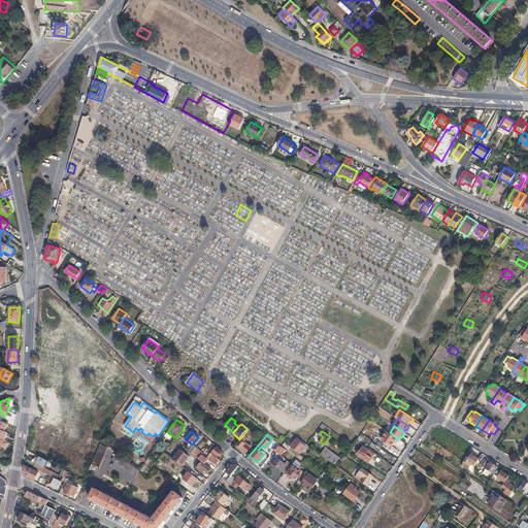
[(239,439),(241,440),(238,444),(246,453),(252,446),(250,444),(249,446),(244,441),(248,438),(243,435),(239,439)]
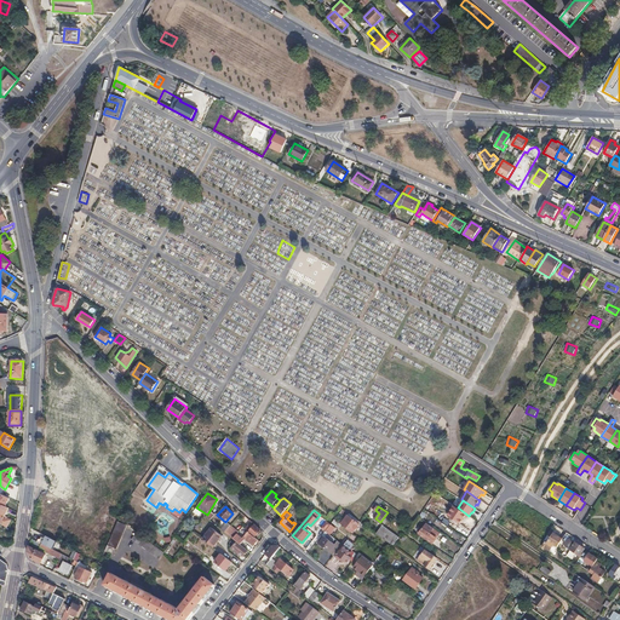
[(343,524),(354,533),(360,524),(349,516),(343,524)]
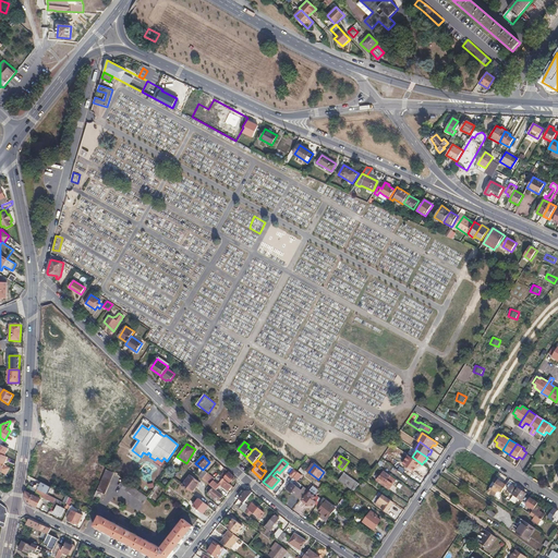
[(234,477),(225,469),(222,470),(227,474),(223,478),(226,481),(229,484),(234,477)]
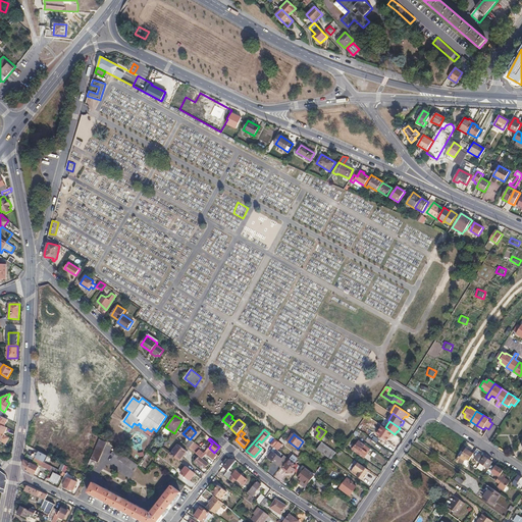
[(460,445),(450,438),(448,441),(450,442),(447,448),(446,448),(442,452),(449,456),(452,452),(454,451),(456,452),(460,445)]
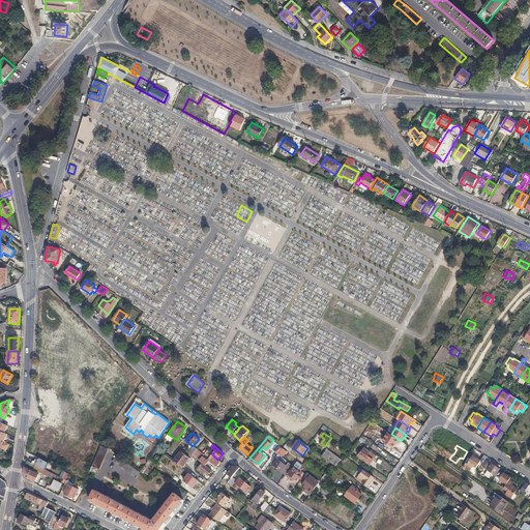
[(108,449),(101,446),(92,466),(97,469),(98,469),(108,449)]
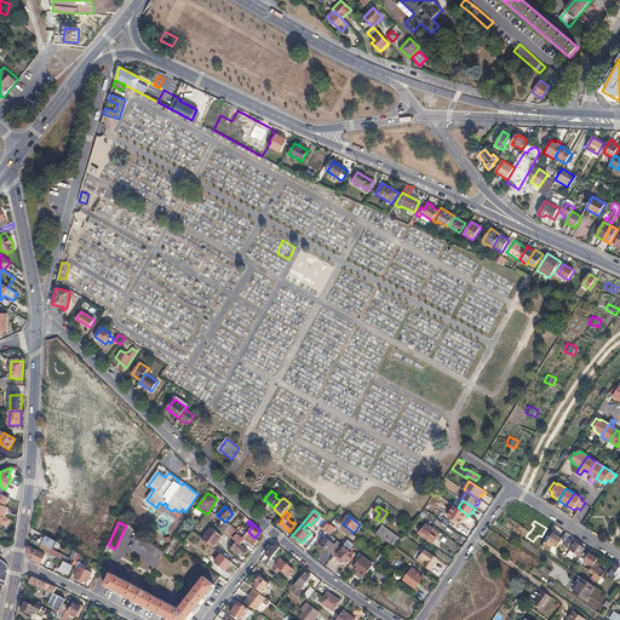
[(423,528),(436,538),(437,538),(441,533),(428,522),(423,528)]
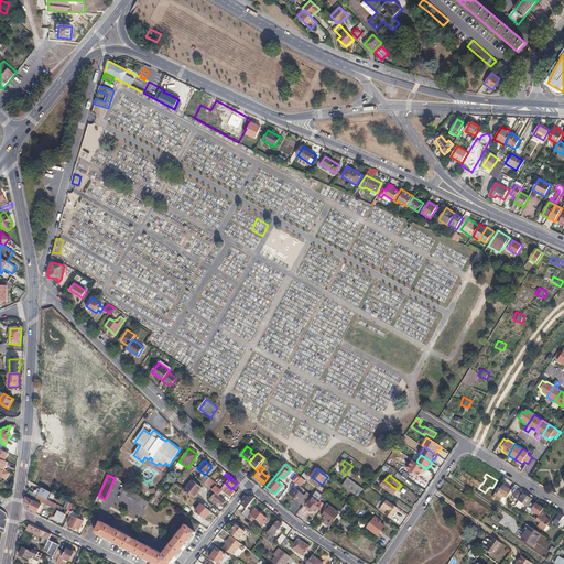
[(348,478),(343,486),(358,497),(364,489),(348,478)]
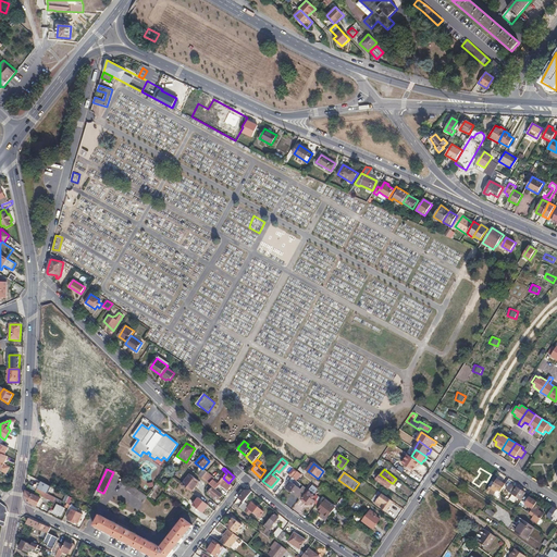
[(190,474),(182,484),(192,492),(199,481),(190,474)]
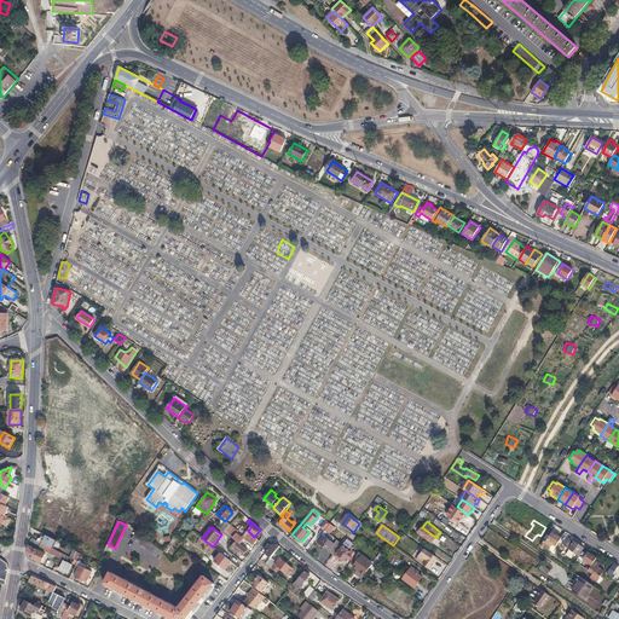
[(435,537),(422,527),(418,533),(433,543),(435,537)]
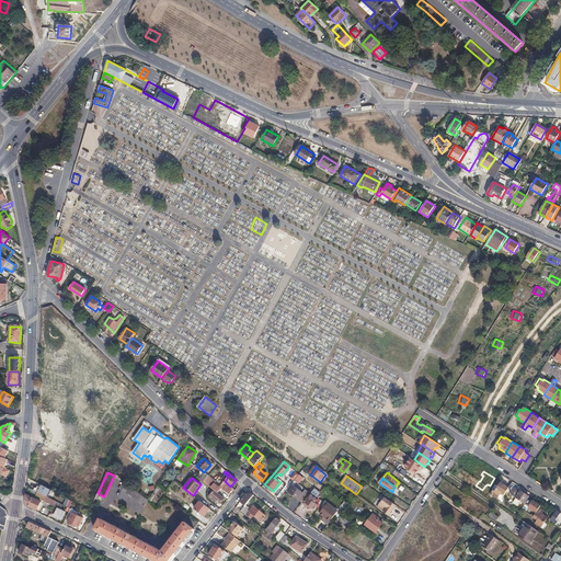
[(137,492),(123,481),(119,488),(134,499),(144,506),(149,500),(137,492)]
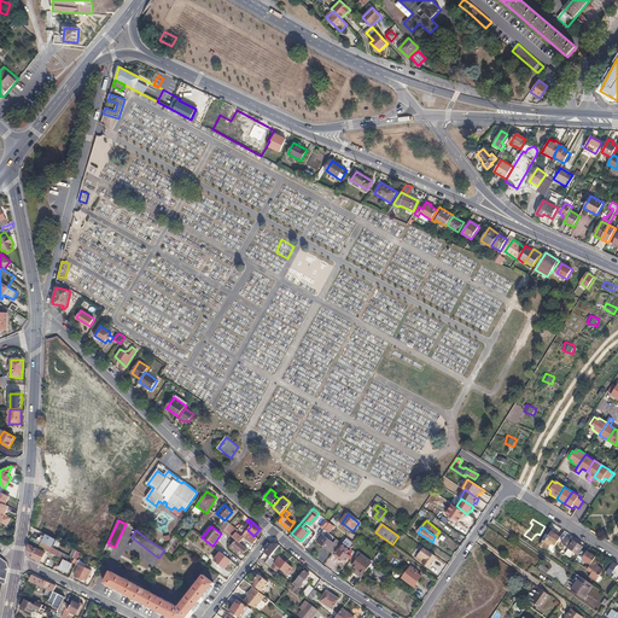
[(548,552),(553,544),(557,548),(563,538),(549,530),(538,546),(548,552)]
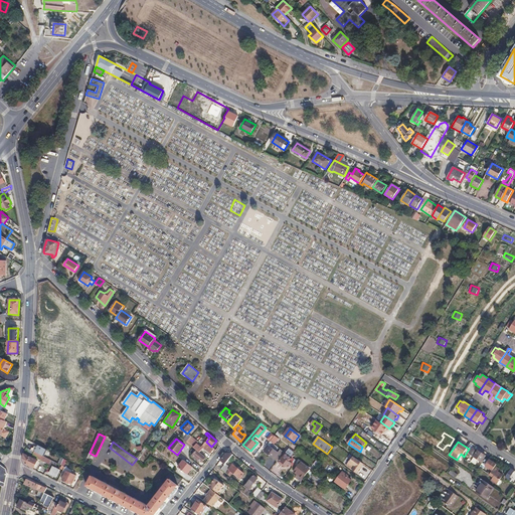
[(193,448),(194,448),(199,453),(202,449),(196,444),(193,448)]
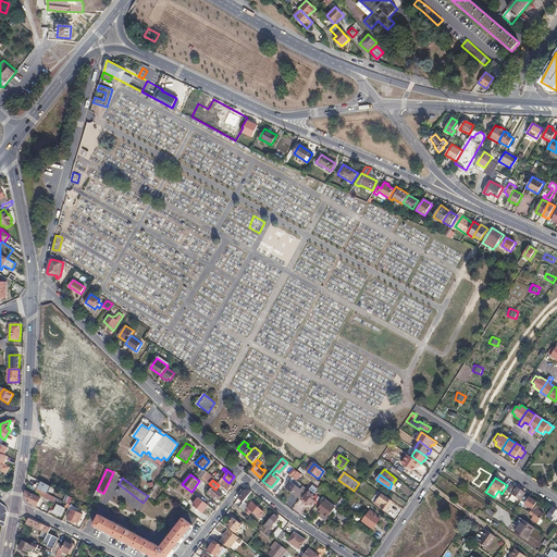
[(229,483),(225,480),(221,484),(227,490),(232,485),(229,483)]
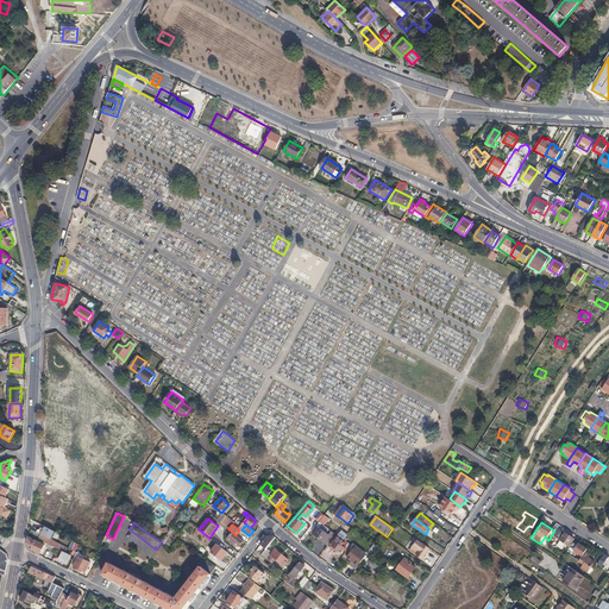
[(38,531),(37,533),(52,540),(56,533),(46,528),(44,527),(43,529),(41,532),(39,531),(38,531)]
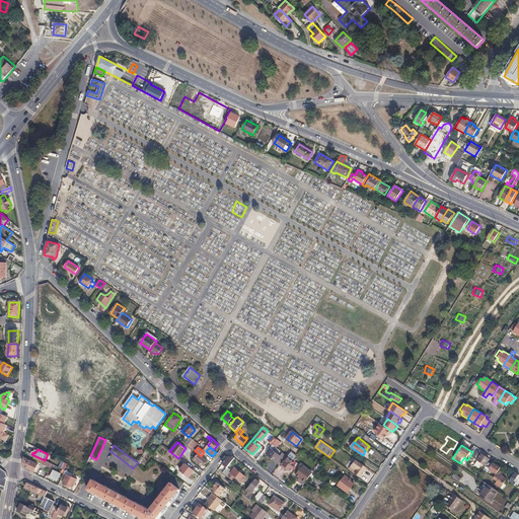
[(272,449),(268,455),(276,462),(281,456),(272,449)]
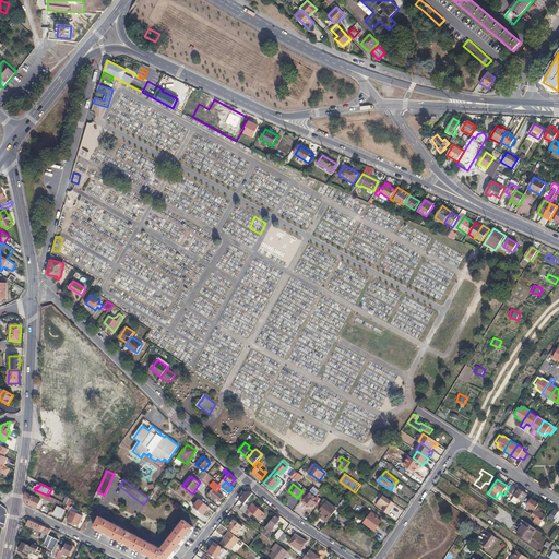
[(28,486),(27,489),(36,494),(36,495),(54,504),(56,500),(48,496),(34,489),(28,486)]
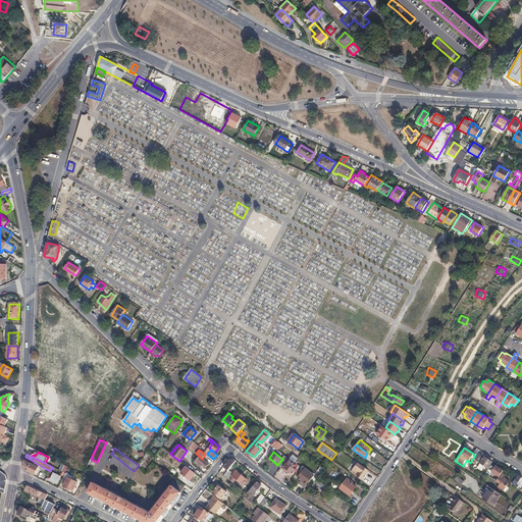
[(486,468),(489,470),(493,463),(479,454),(474,460),(480,464),(486,468)]
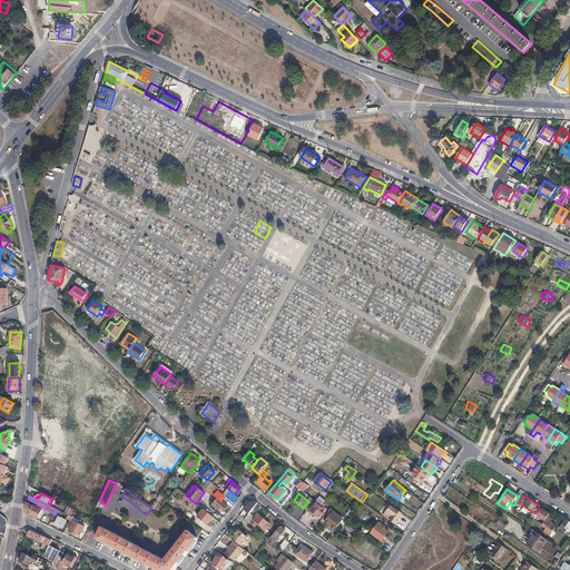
[(217,499),(214,502),(224,511),(227,507),(217,499)]
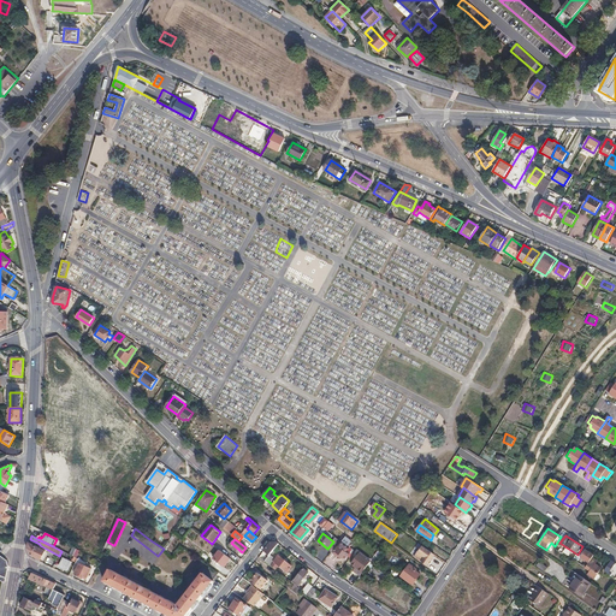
[(271,543),(265,550),(270,555),(271,554),(279,544),(277,542),(271,543)]
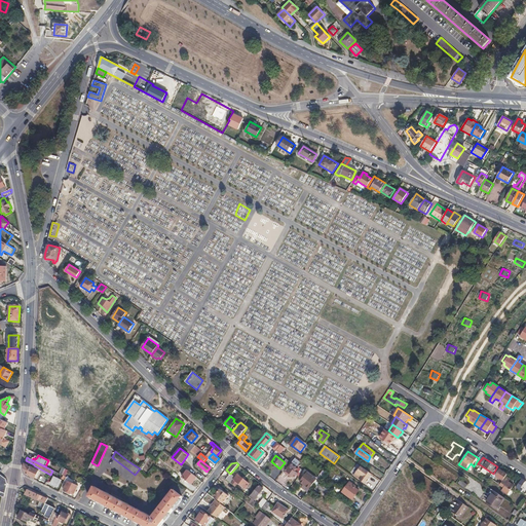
[(285,462),(279,468),(283,471),(288,464),(285,462)]
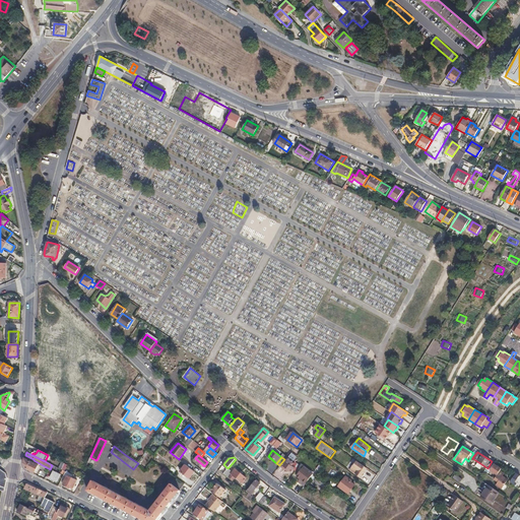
[(38,465),(24,458),(23,462),(26,469),(35,472),(38,465)]
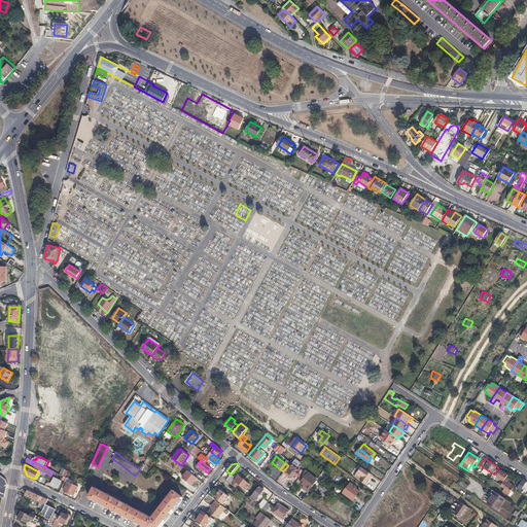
[(287,471),(286,472),(289,475),(290,473),(296,479),(297,476),(301,472),(297,470),(299,469),(292,464),(287,471)]
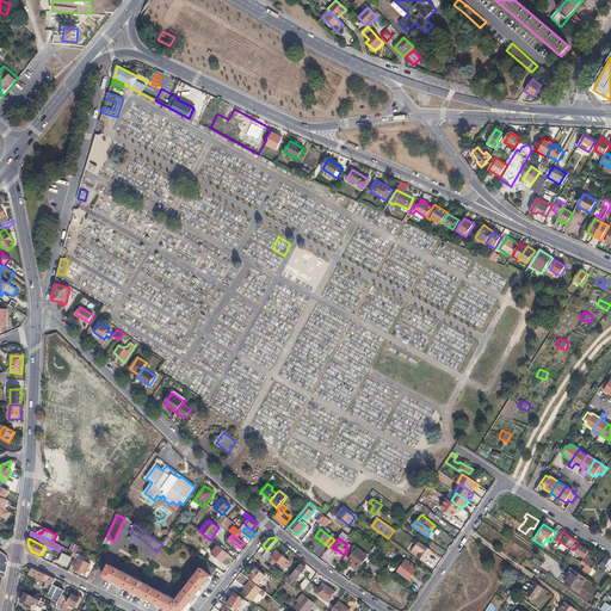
[(424,561),(431,550),(419,542),(412,553),(424,561)]
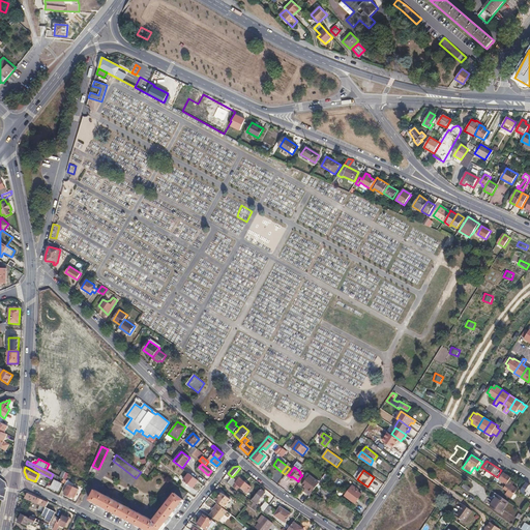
[(60,476),(67,479),(69,474),(63,471),(60,476)]
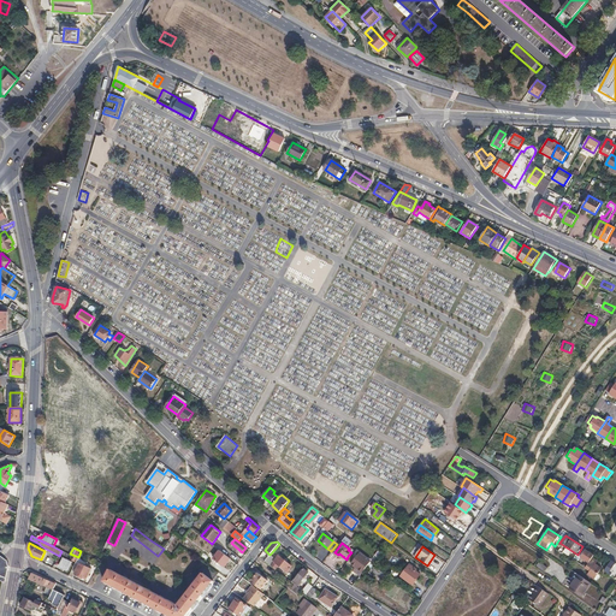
[(570,557),(574,552),(567,548),(563,552),(570,557)]
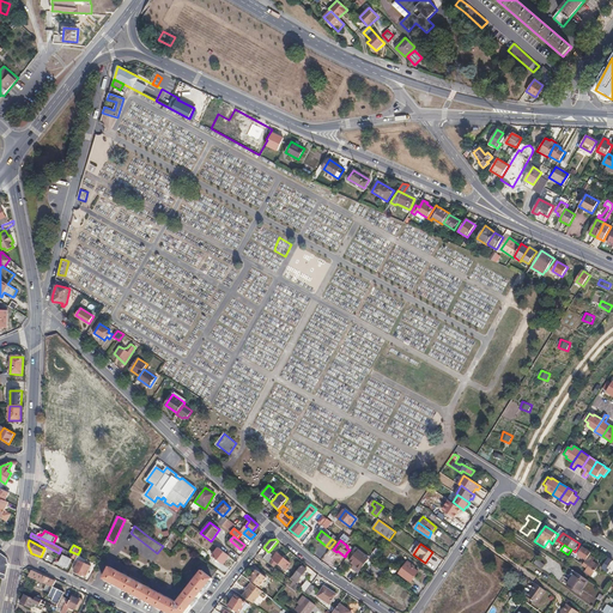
[(223,564),(230,556),(219,547),(212,556),(223,564)]
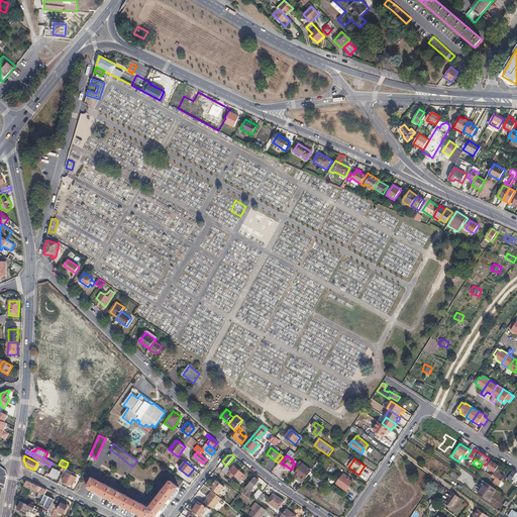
[(495,473),(498,469),(499,466),(492,461),(488,468),(495,473)]
